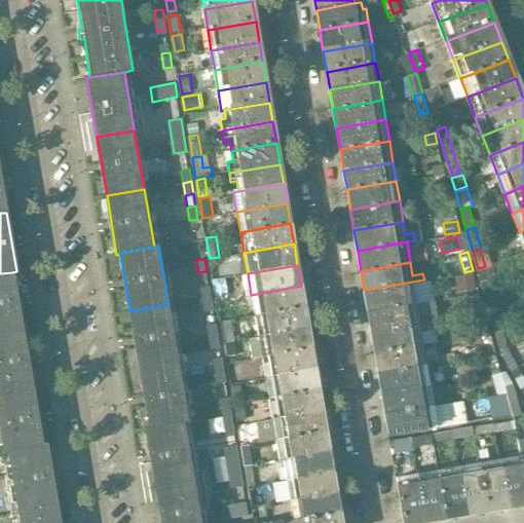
[(485,266),(478,268),(479,271),(482,282),(489,279),(485,266)]
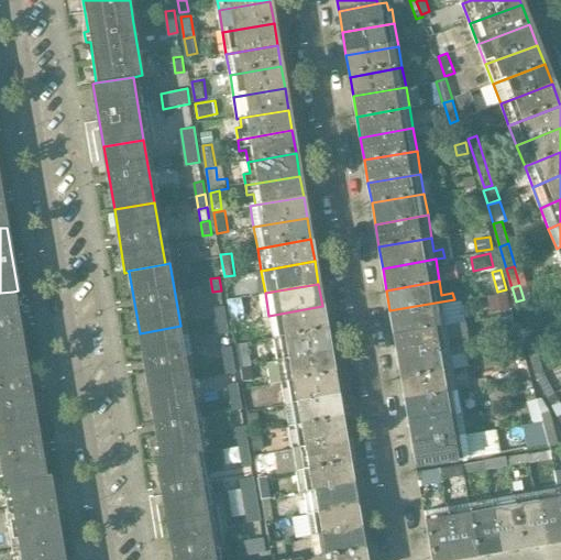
[(495,308),(510,306),(508,291),(492,294),(495,308)]
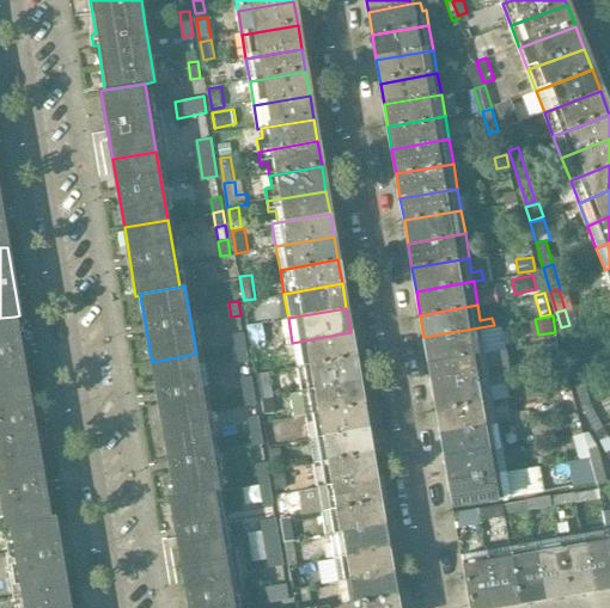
[(14,317),(0,318),(0,386),(25,382),(14,317)]
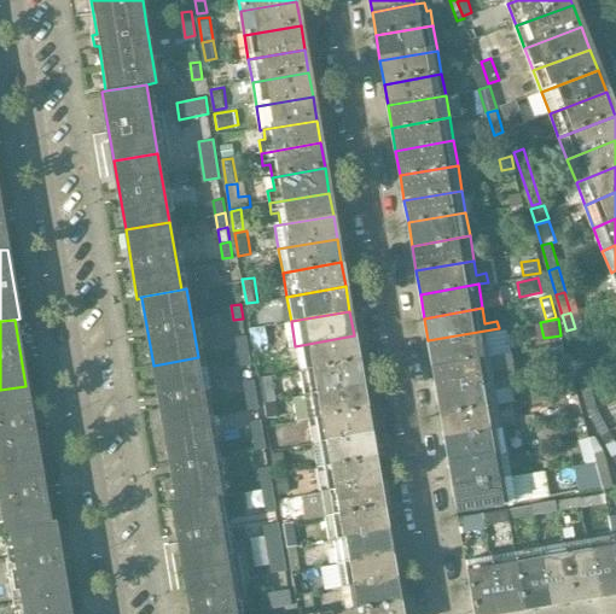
[(269,350),(266,326),(250,328),(255,354),(269,350)]
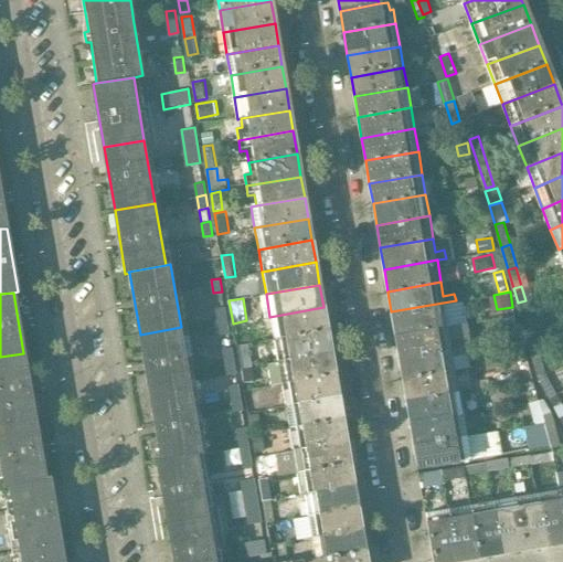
[(448,324),(446,311),(455,309),(453,301),(456,301),(456,300),(391,311),(395,333),(448,324)]
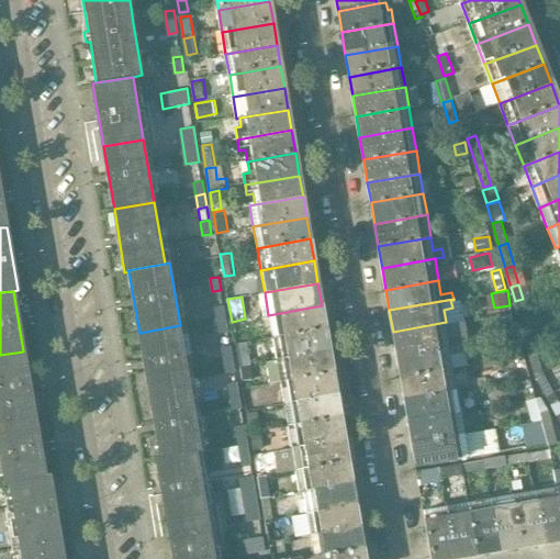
[(214,305),(216,319),(226,317),(223,304),(214,305)]
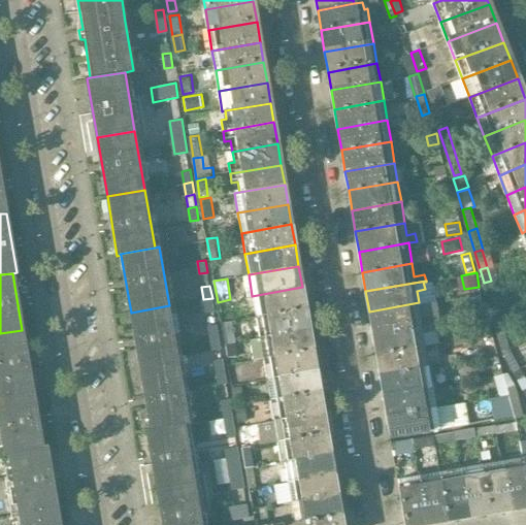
[(302,287),(252,296),(255,316),(305,306),(302,287)]
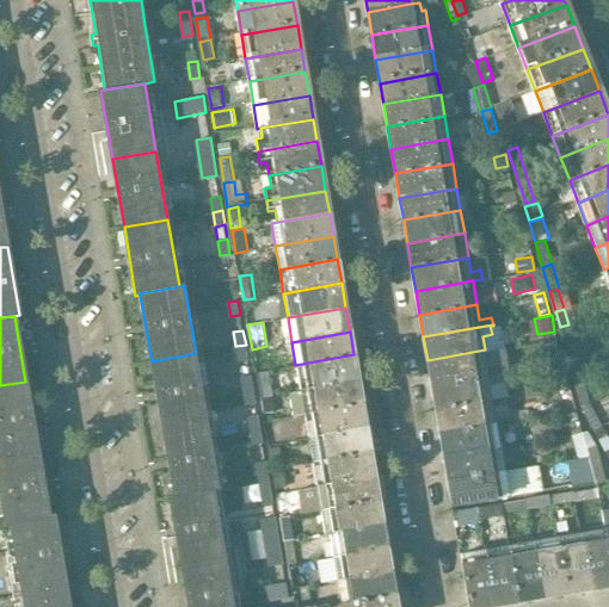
[(555,339),(540,342),(545,365),(551,363),(563,360),(555,339)]
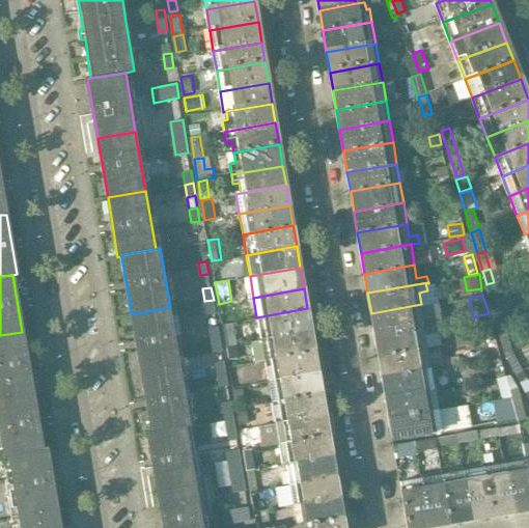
[(214,300),(204,301),(206,313),(216,312),(214,300)]
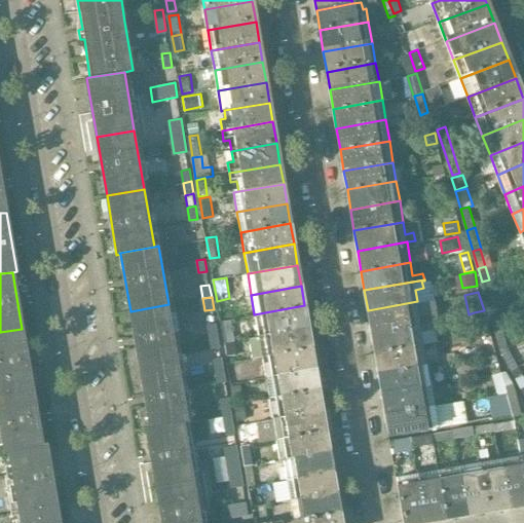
[(417,301),(368,310),(371,330),(420,322),(417,301)]
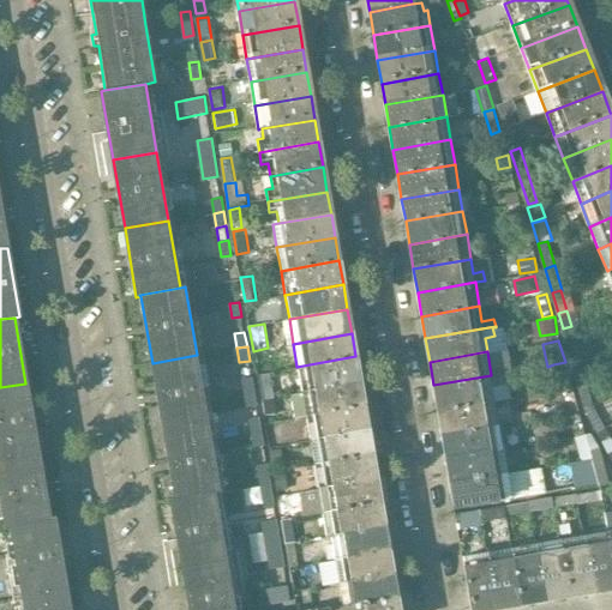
[(197,355),(153,363),(165,432),(208,424),(197,355)]
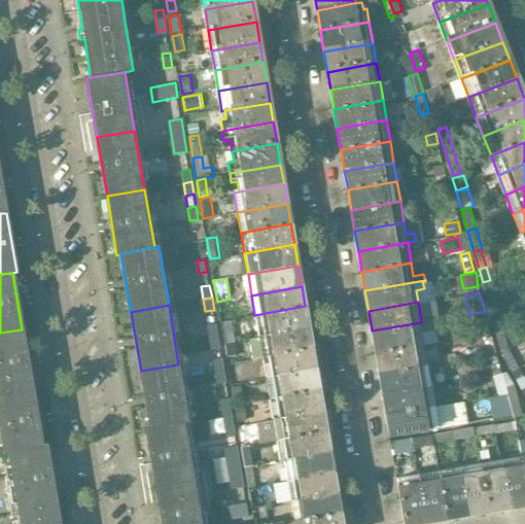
[(305,306),(254,315),(258,338),(309,328),(305,306)]
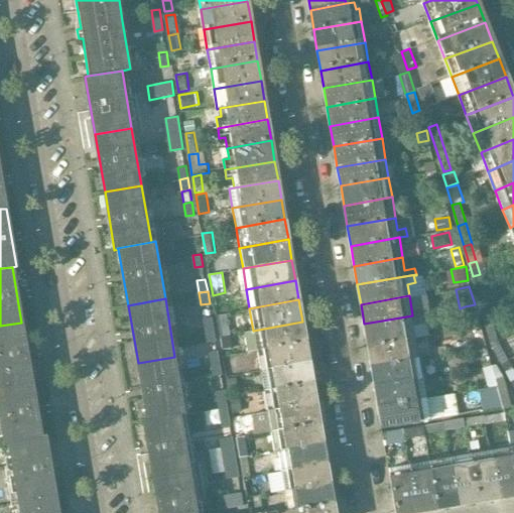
[(481,327),(475,304),(465,306),(471,329),(481,327)]
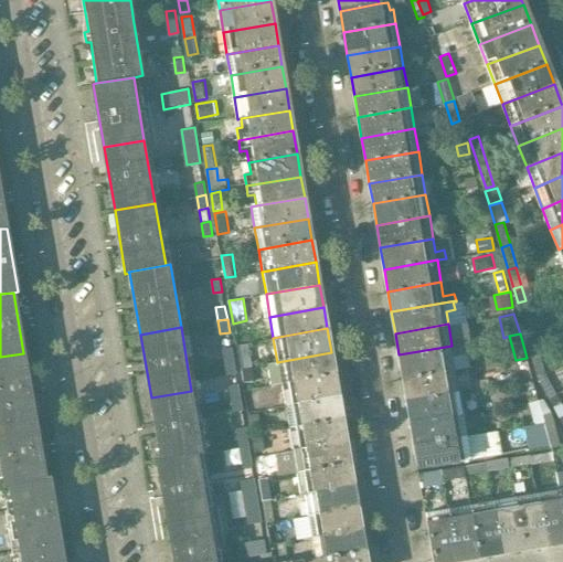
[(456,368),(454,356),(465,354),(464,346),(452,348),(452,346),(399,354),(403,377),(456,368)]
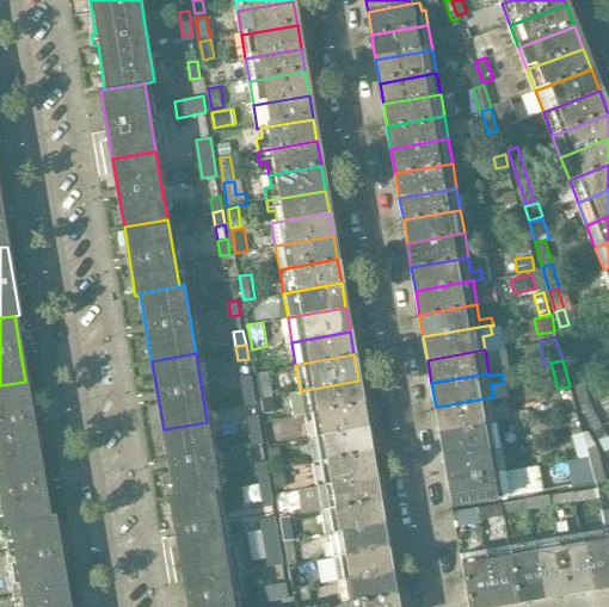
[(246,404),(256,403),(251,375),(241,376),(246,404)]
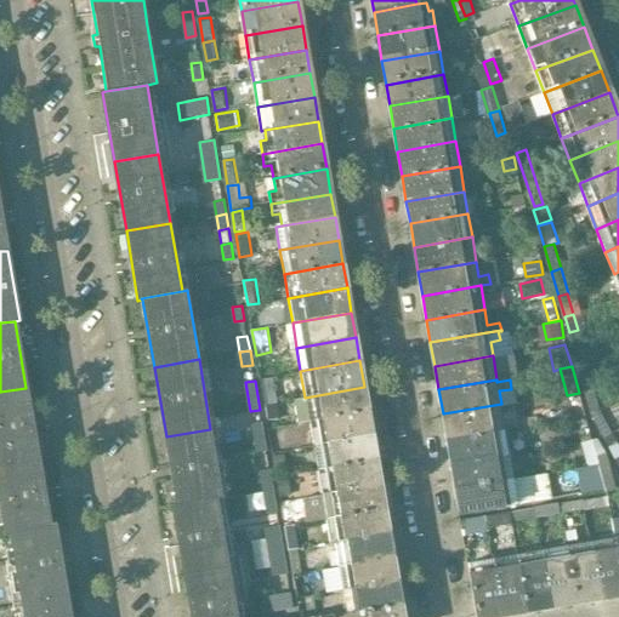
[(364,387),(305,398),(310,422),(368,411),(364,387)]
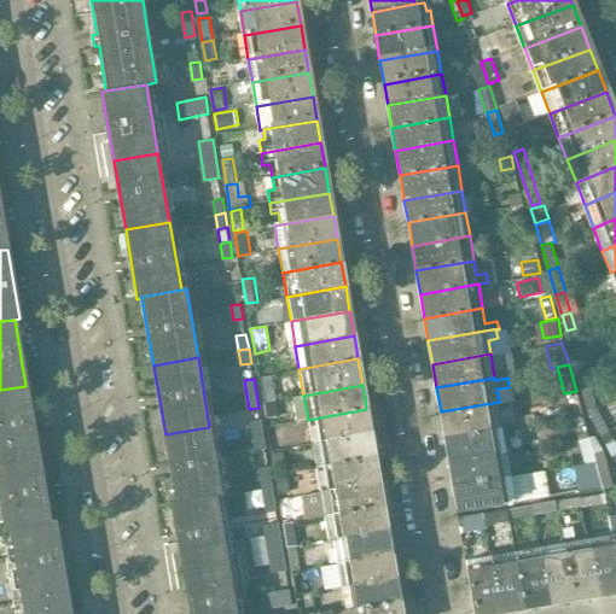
[(598,408),(592,385),(582,387),(588,410),(598,408)]
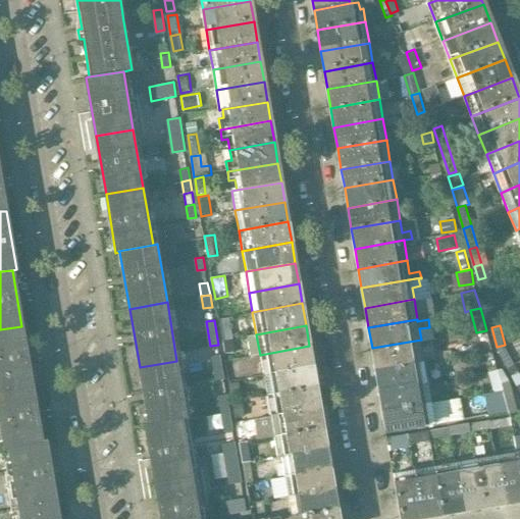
[(21,326),(0,329),(0,391),(32,385),(21,326)]
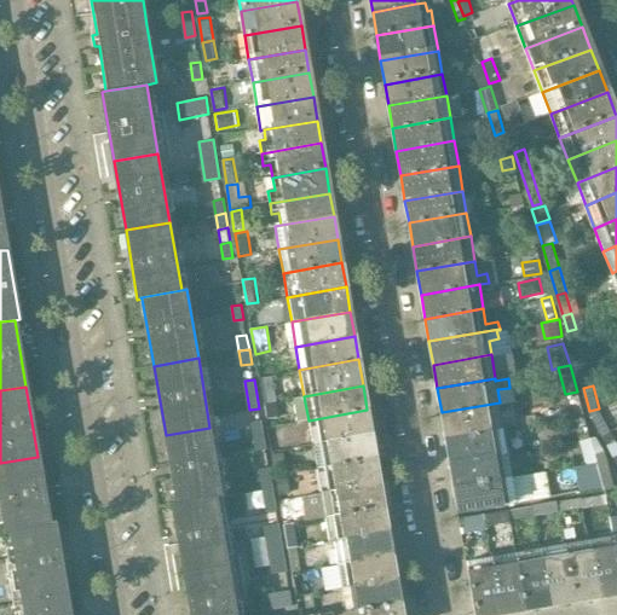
[(500,402),(442,412),(445,436),(503,425),(500,402)]
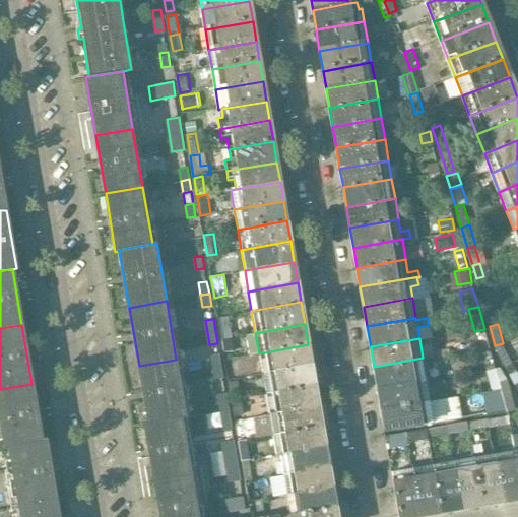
[(513,361),(503,343),(496,346),(506,365),(508,364),(513,361)]
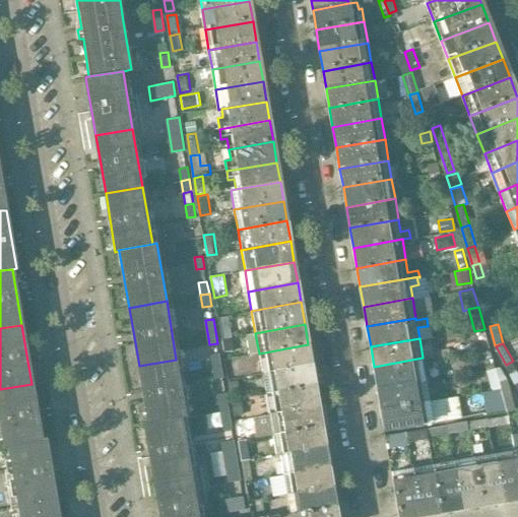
[(308,344),(259,353),(262,374),(312,365),(308,344)]
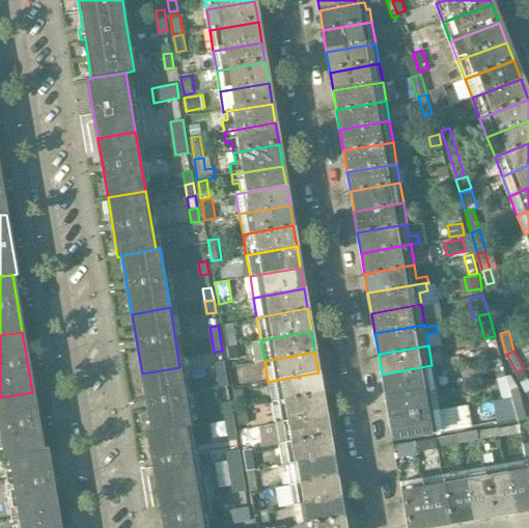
[(219,386),(228,385),(224,360),(215,362),(219,386)]
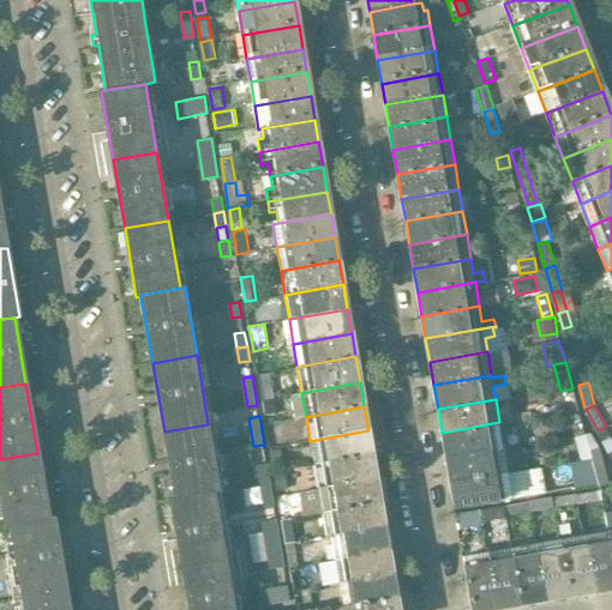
[(499,422),(442,433),(445,456),(503,446),(499,422)]
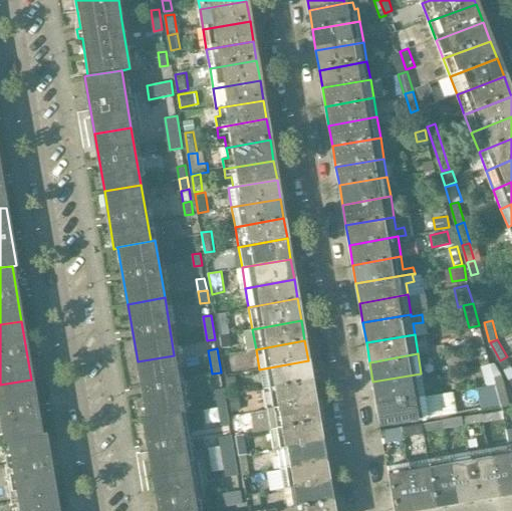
[(138,361),(147,418),(180,413),(184,412),(174,355),(138,361)]
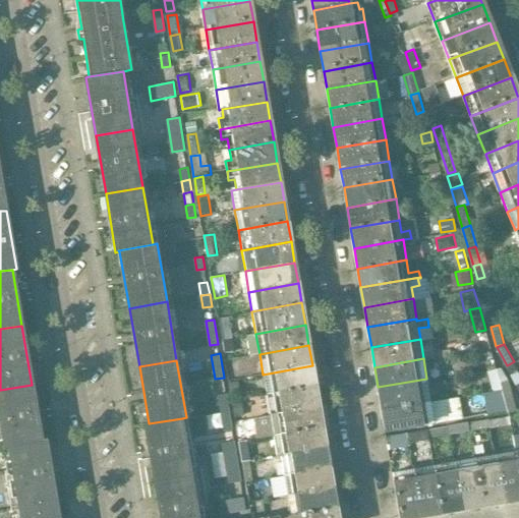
[(509,364),(507,365),(517,384),(518,383),(518,370),(514,361),(509,364)]
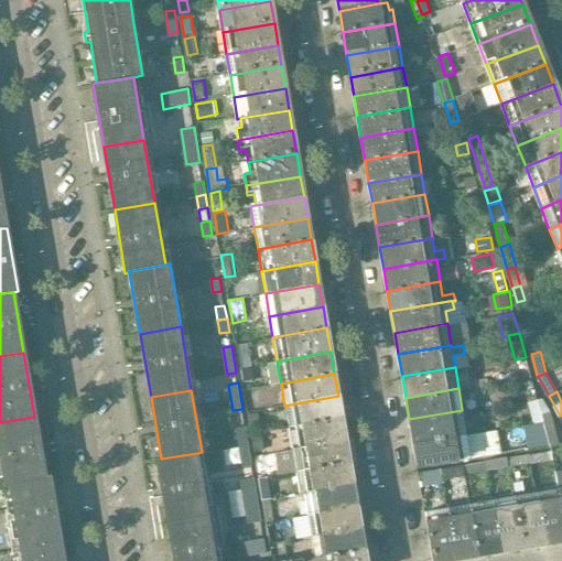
[(338,396),(284,406),(289,428),(342,419),(338,396)]
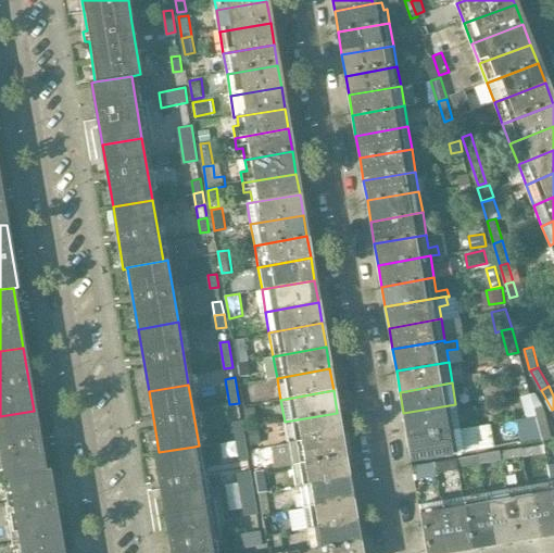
[(536,390),(529,391),(536,414),(537,417),(542,437),(542,438),(543,440),(553,438),(543,404),(536,390)]
